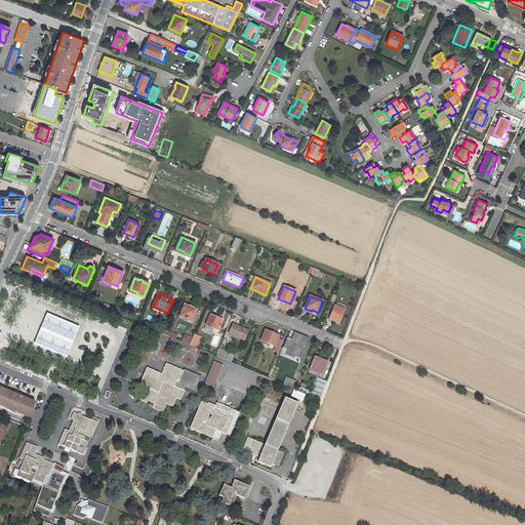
[(335,306),(330,318),(334,320),(334,321),(339,323),(345,310),(344,310),(341,309),(344,306),(337,303),(336,307),(335,306)]
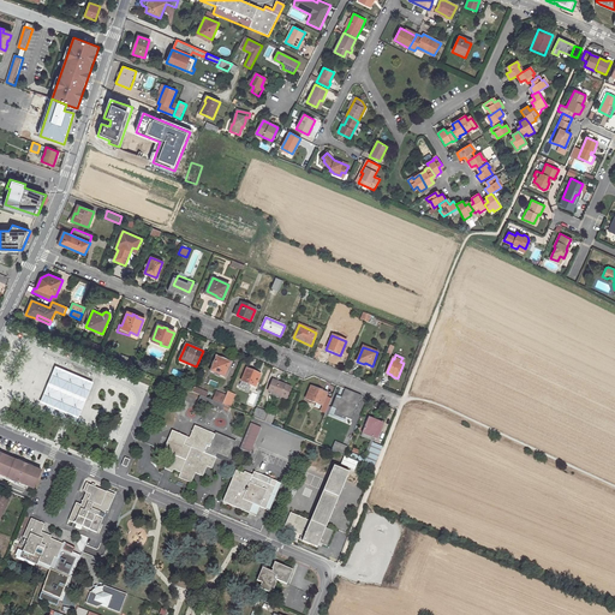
[(225,378),(231,363),(216,357),(210,371),(225,378)]
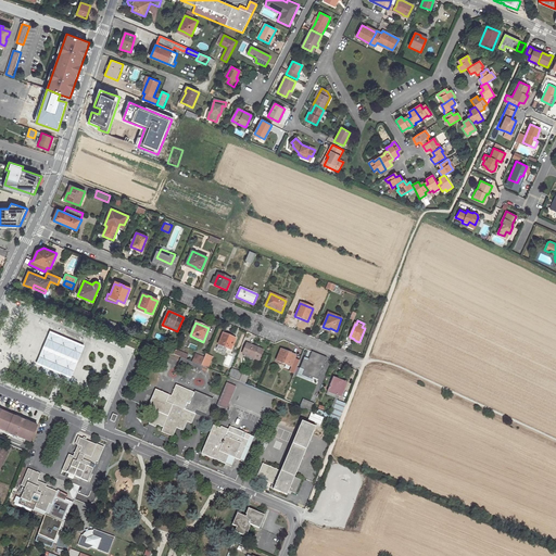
[(49,330),(35,363),(71,377),(84,345),(49,330)]
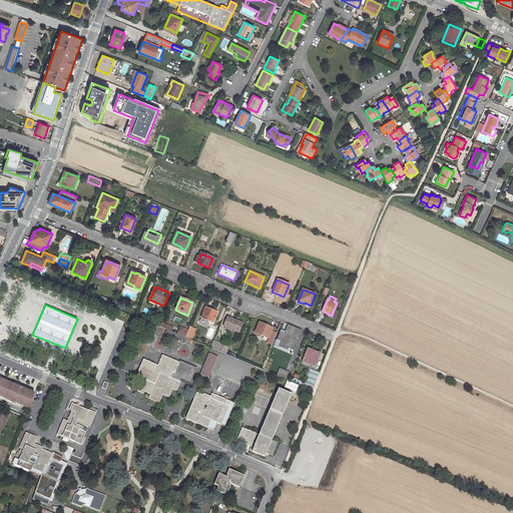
[(217,313),(205,308),(201,318),(213,323),(217,313)]
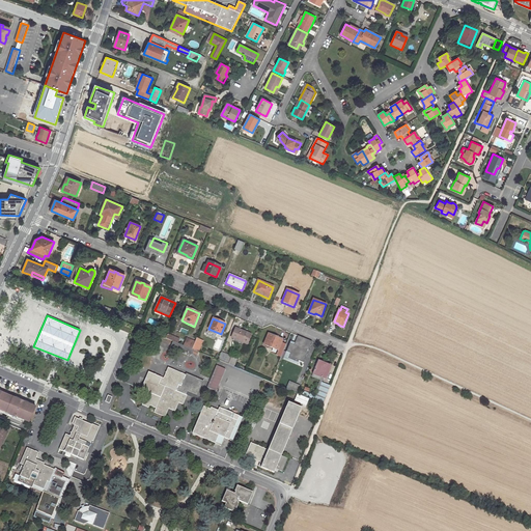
[(251,335),(235,328),(231,338),(233,339),(242,342),(247,344),(251,335)]
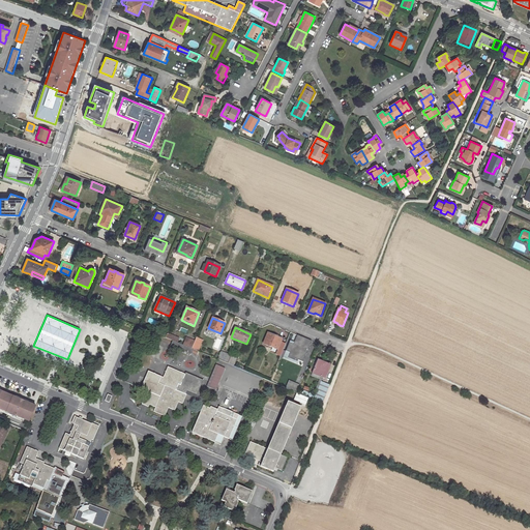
[(173,342),(175,342),(177,337),(167,333),(165,337),(173,342)]
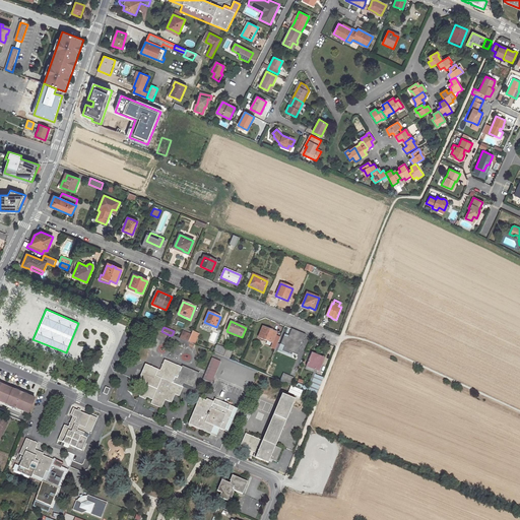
[(276,333),(262,328),(258,337),(272,343),(274,338),(276,333)]
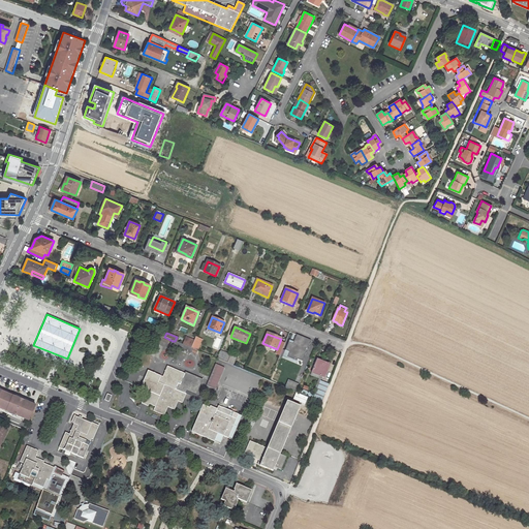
[(186,338),(183,344),(191,348),(194,341),(186,338)]
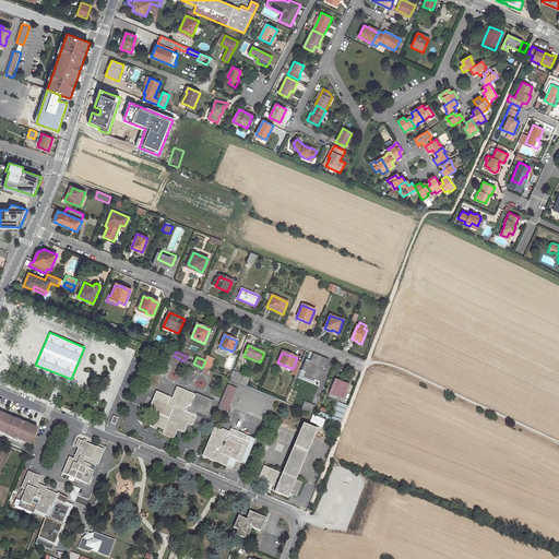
[(209,371),(213,360),(207,357),(203,368),(209,371)]
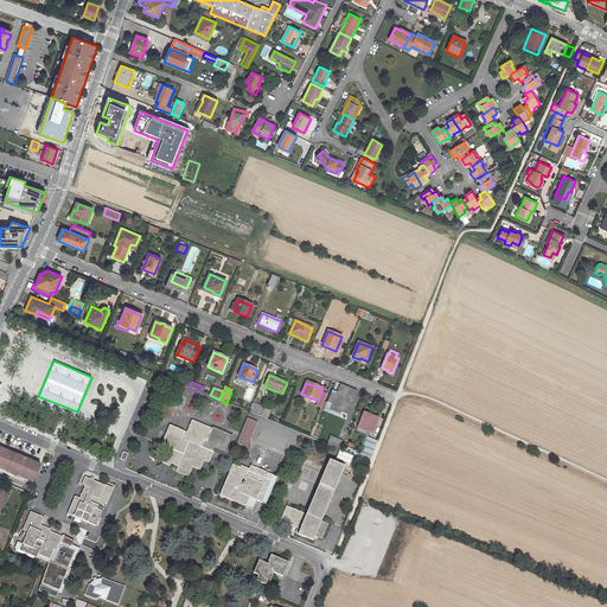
[(200,391),(198,391),(196,397),(218,407),(221,400),(219,400),(210,395),(200,391)]
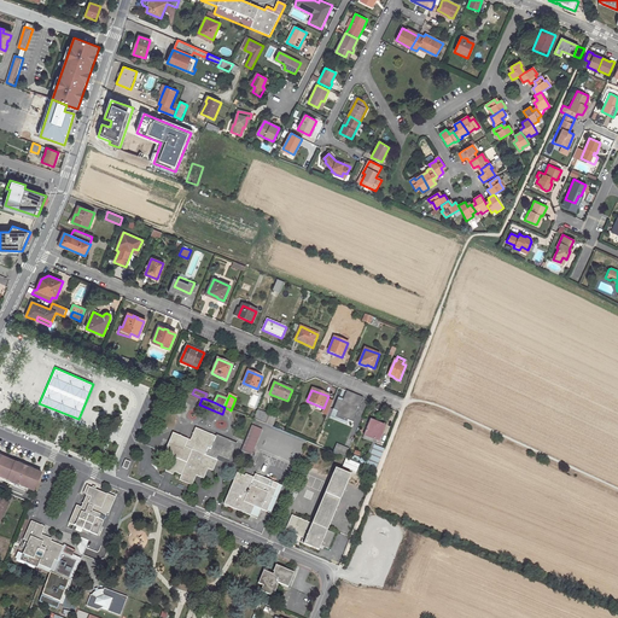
[(337,414),(345,418),(344,419),(353,423),(359,409),(342,402),(337,414)]
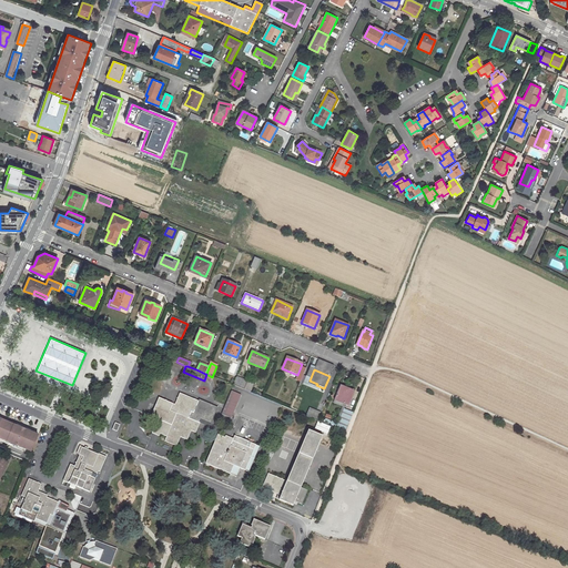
[(247,382),(236,377),(233,386),(244,391),(247,382)]
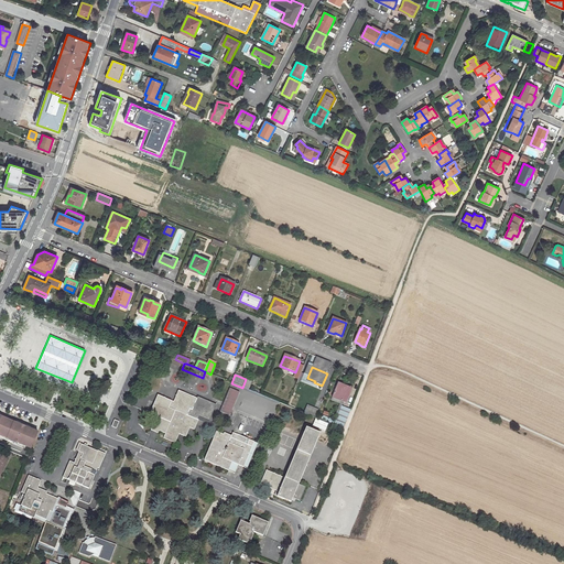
[(338,382),(333,397),(339,400),(346,403),(351,389),(346,387),(346,386),(338,382)]
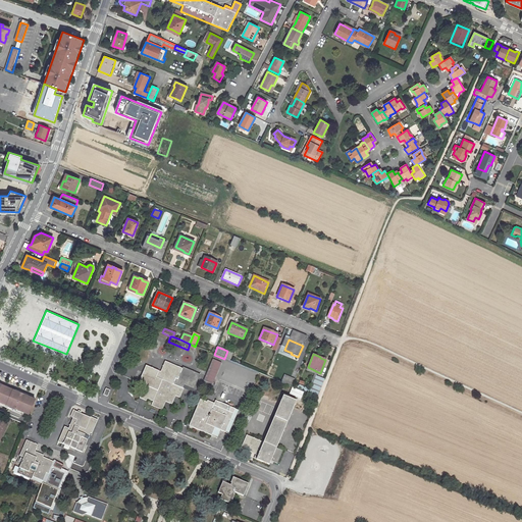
[(213,359),(203,381),(212,384),(221,363),(213,359)]
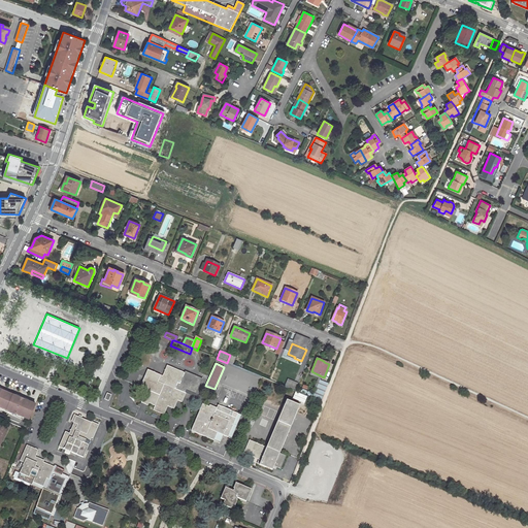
[(149,403),(155,406),(153,410),(164,415),(168,406),(174,409),(177,401),(182,402),(186,394),(185,393),(187,390),(196,394),(202,378),(184,371),(184,372),(166,365),(161,375),(147,369),(140,387),(149,391),(146,395),(144,394),(142,400),(149,403)]
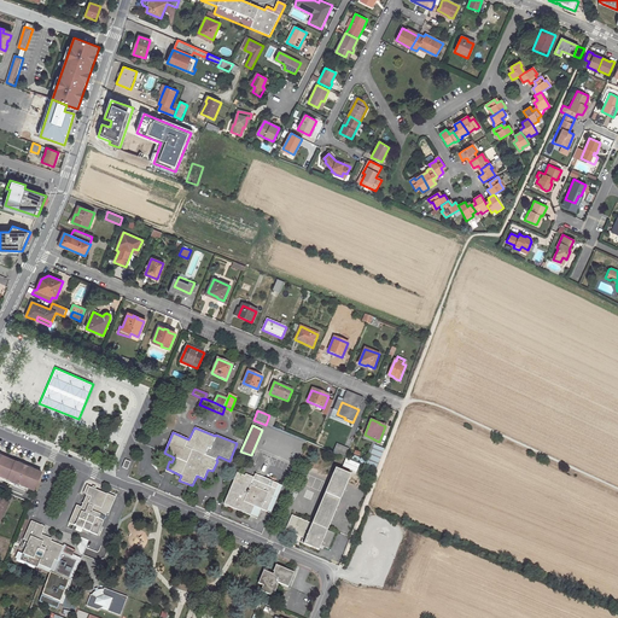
[(336,452),(347,455),(349,448),(338,443),(336,452)]
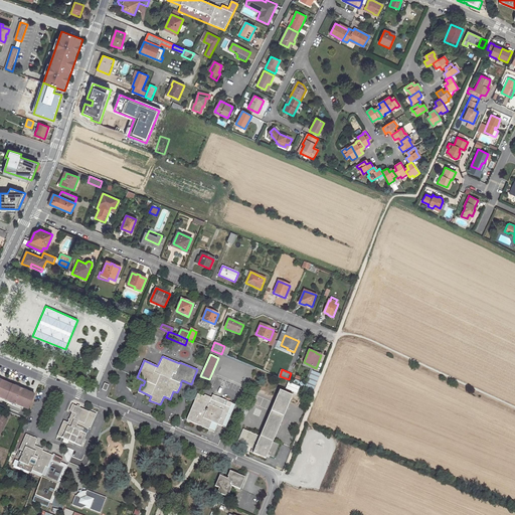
[(316,384),(320,374),(312,371),(308,381),(316,384)]
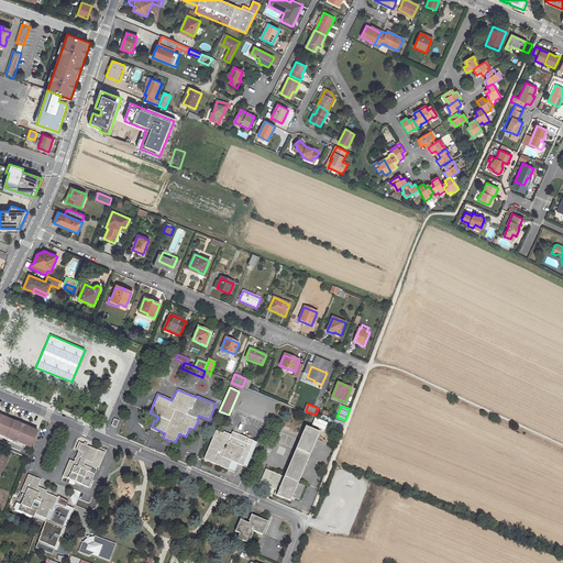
[(0,418),(37,434),(39,432),(0,416),(0,418)]
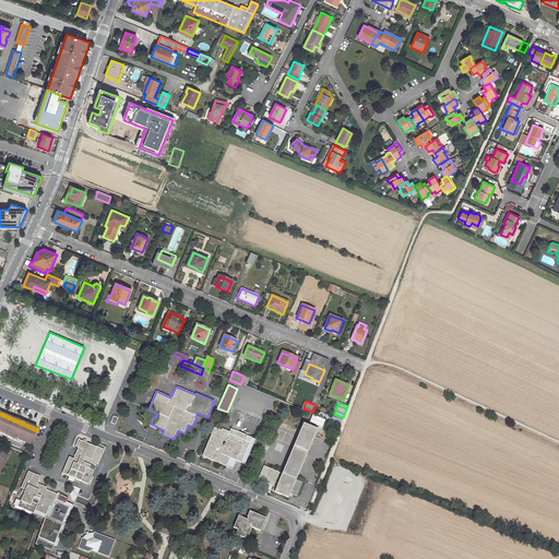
[(333,418),(320,413),(318,417),(331,423),(333,418)]
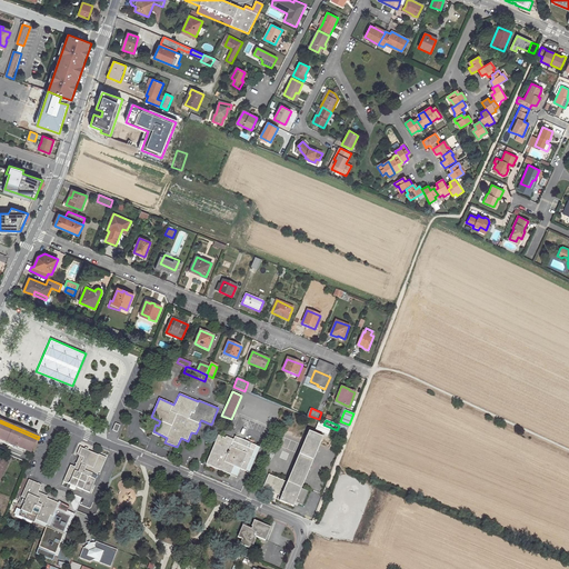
[(349,425),(340,421),(339,426),(337,430),(346,433),(349,425)]
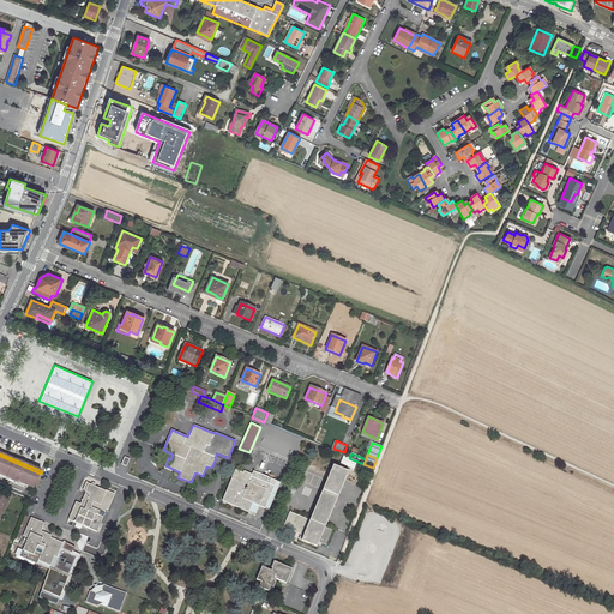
[(0,476),(13,482),(14,480),(34,489),(41,474),(0,456),(0,476)]
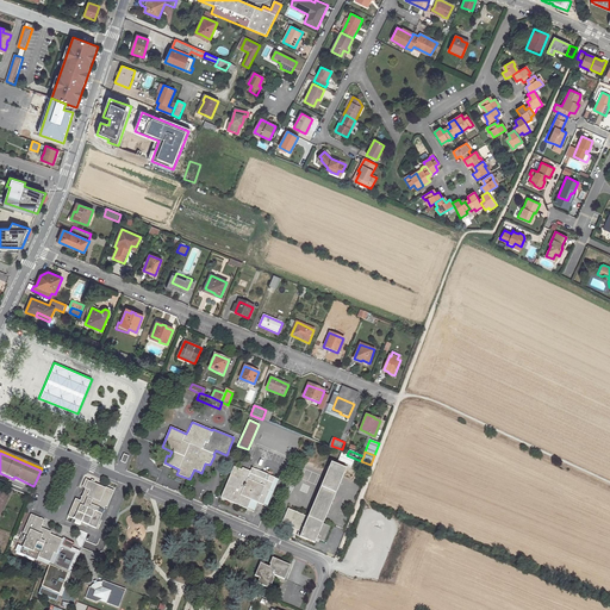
[(324,542),(331,527),(323,523),(347,470),(331,462),(324,478),(328,479),(315,509),(312,508),(307,517),(288,509),(281,524),(302,533),(299,537),(315,543),(317,539),(324,542)]
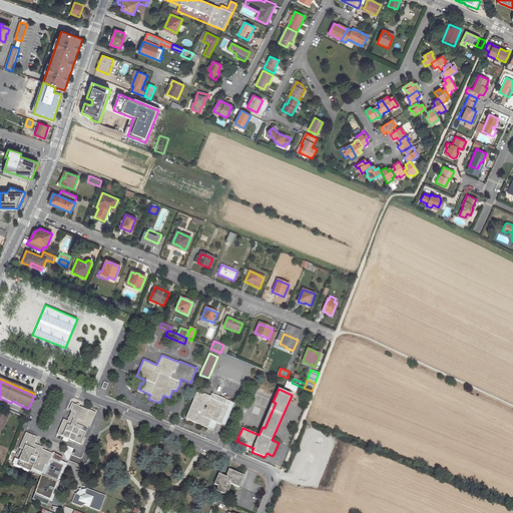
[(185,419),(207,428),(213,431),(216,423),(224,427),(234,404),(211,394),(210,397),(209,399),(203,396),(196,393),(185,419)]
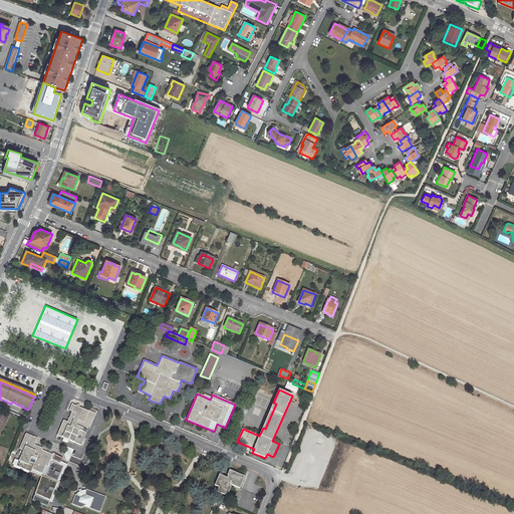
[(273,403),(263,428),(265,429),(276,404),(273,403)]
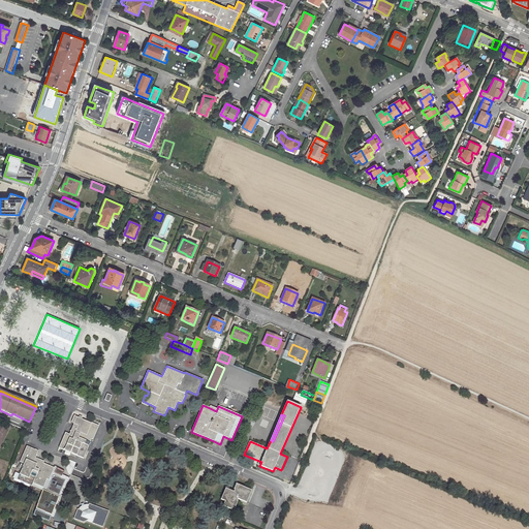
[(74,424),(68,436),(64,435),(59,447),(66,450),(64,454),(69,456),(70,453),(84,459),(92,439),(93,439),(99,426),(91,423),(91,424),(86,422),(82,419),(82,418),(74,415),(71,422),(74,424)]
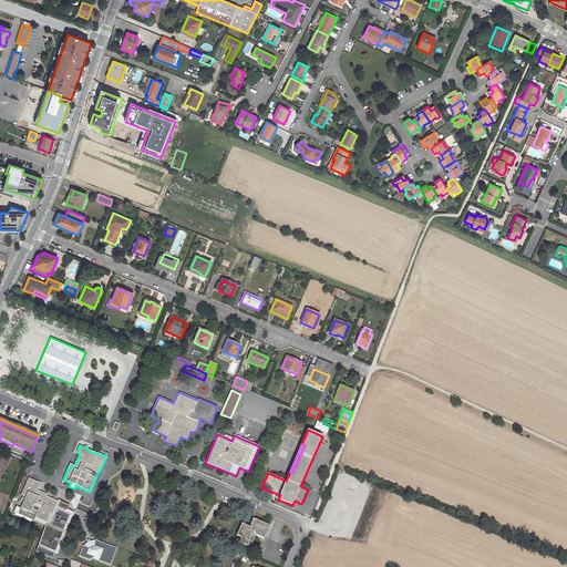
[(41,484),(29,478),(21,495),(26,497),(19,514),(34,521),(35,517),(47,523),(45,526),(37,552),(53,558),(55,552),(54,552),(54,549),(58,550),(60,540),(62,542),(61,544),(68,546),(72,534),(68,532),(75,514),(68,511),(69,505),(62,502),(61,503),(38,493),(41,484)]
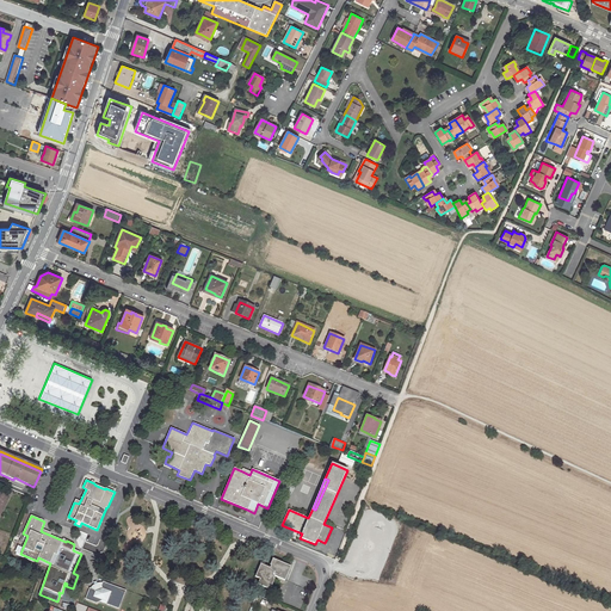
[(261,565),(255,578),(260,579),(258,585),(270,590),(275,579),(273,579),(275,576),(285,580),(291,566),(273,559),(271,566),(270,568),(261,565)]
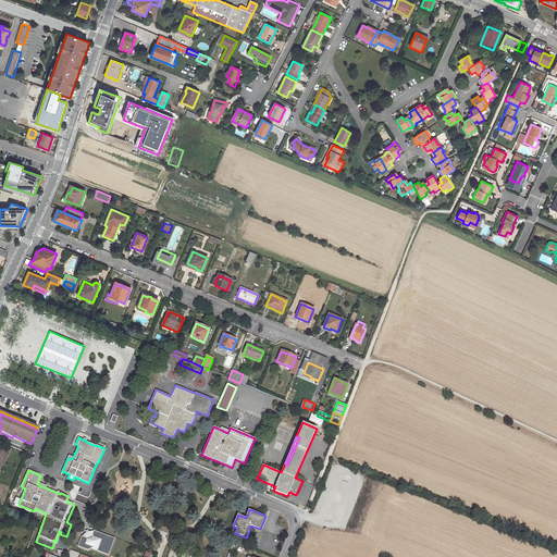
[(90,551),(97,548),(101,549),(100,552),(111,556),(118,540),(97,531),(97,532),(94,532),(91,533),(89,534),(88,534),(87,535),(86,537),(85,536),(81,547),(90,551)]
